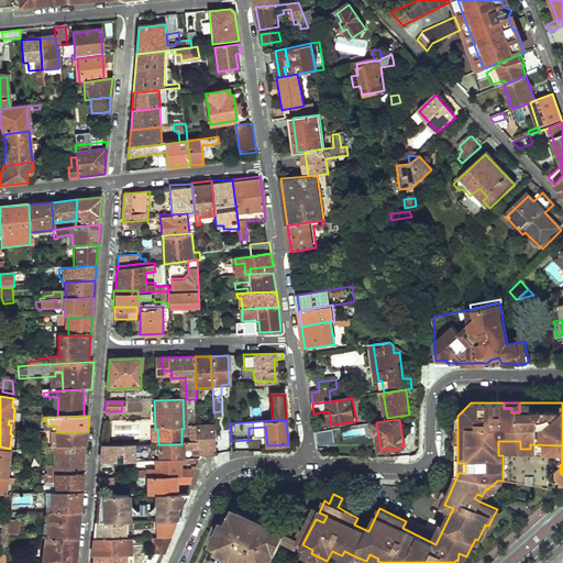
[(213,427),(197,428),(197,444),(199,443),(200,456),(216,454),(213,427)]
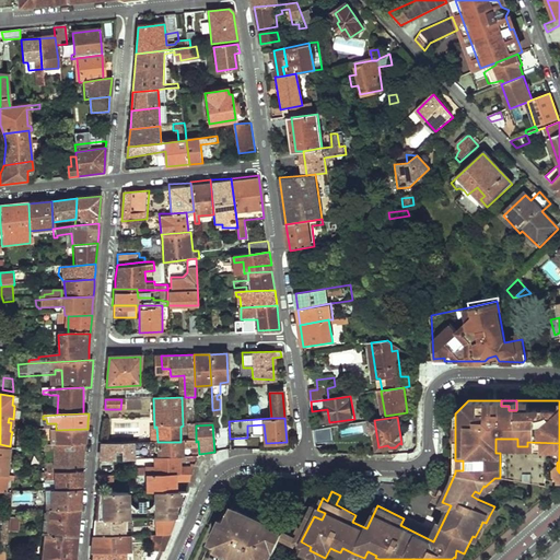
[(315,429),(316,440),(331,436),(329,427),(315,429)]
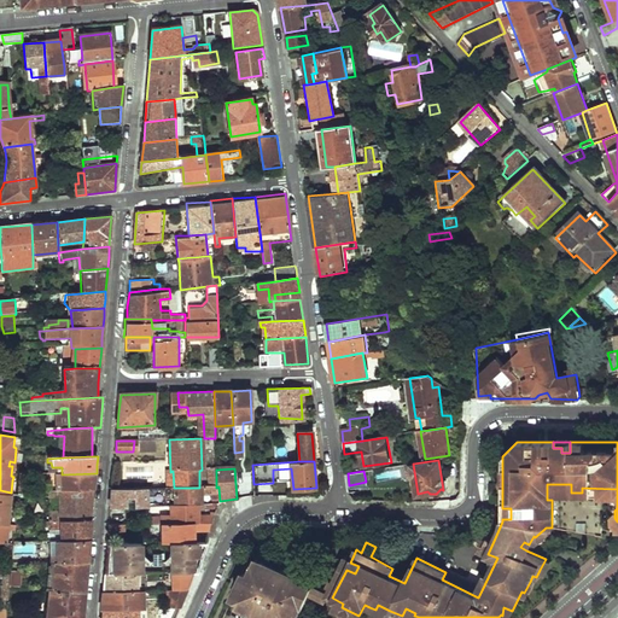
[(62,474),(46,474),(46,481),(62,481),(62,483),(57,484),(58,488),(64,488),(64,490),(94,491),(95,483),(97,473),(62,474)]
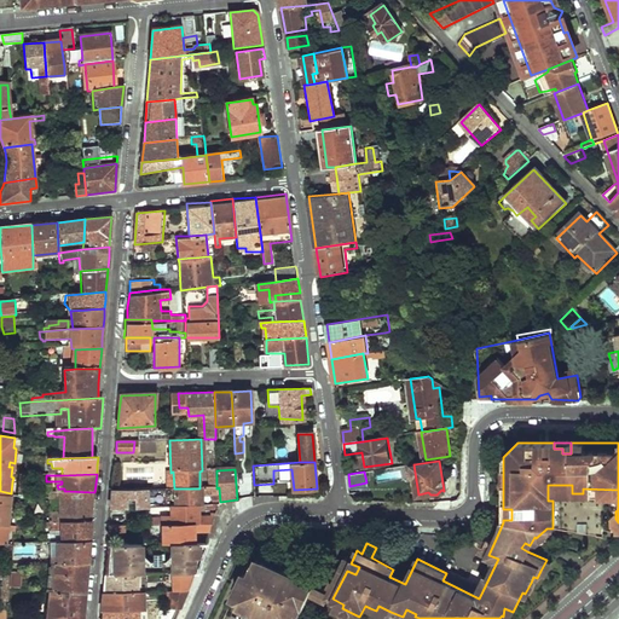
[(200,489),(174,489),(174,492),(175,507),(200,505),(203,505),(203,497),(213,497),(212,503),(220,502),(219,487),(217,489),(202,489),(200,489)]
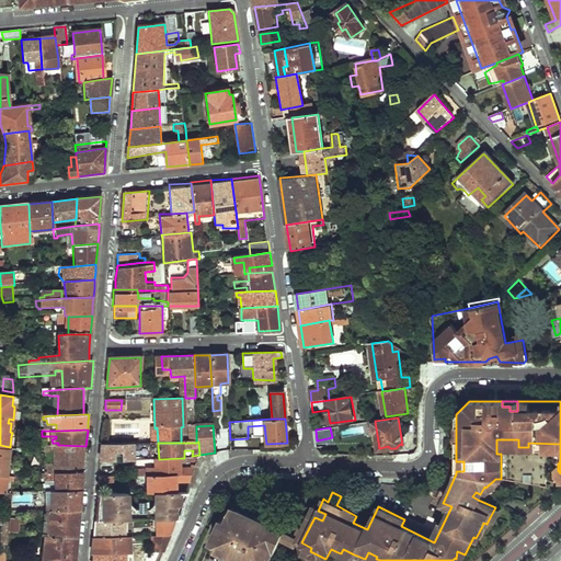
[(150,443),(102,445),(101,451),(101,458),(133,456),(133,451),(140,451),(141,459),(150,459),(150,443)]
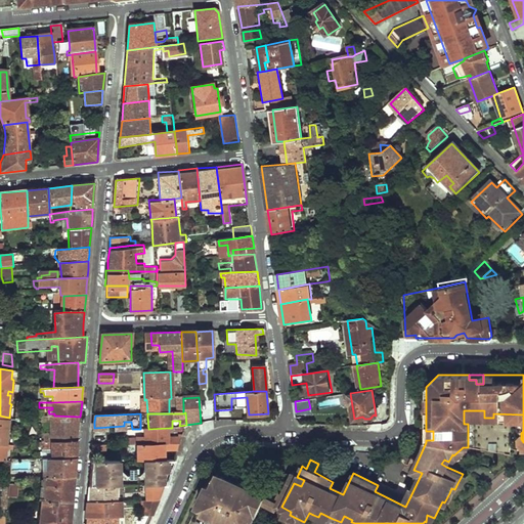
[(0,442),(8,444),(10,418),(9,418),(0,416),(0,442)]
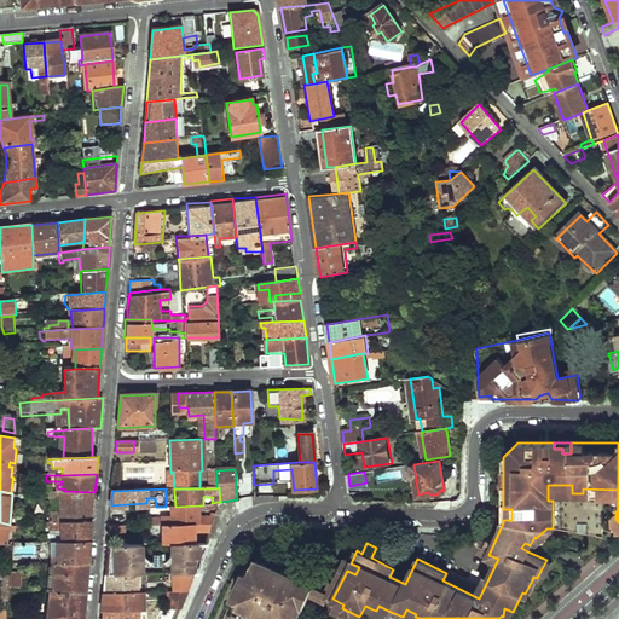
[(94,492),(64,491),(50,491),(50,498),(58,499),(58,498),(61,498),(59,514),(57,514),(57,512),(48,513),(48,521),(92,521),(93,507),(94,492)]
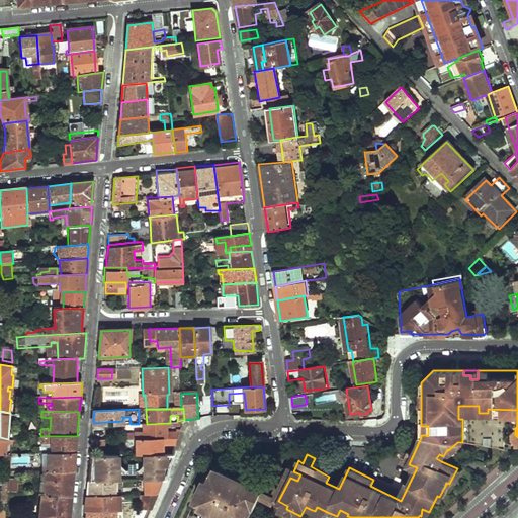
[(167,423),(147,424),(144,424),(144,433),(125,434),(124,439),(142,439),(177,439),(179,433),(167,433),(167,423)]
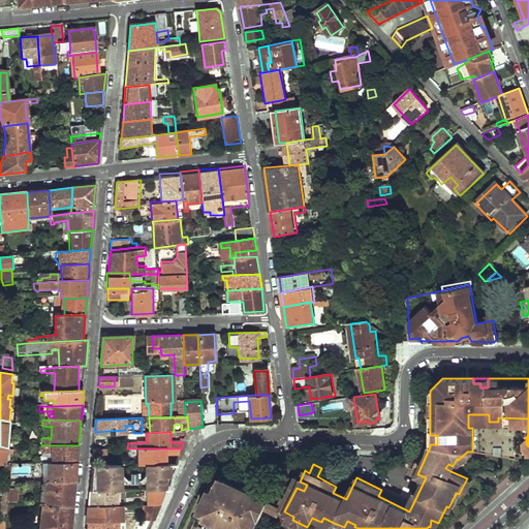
[(41,445),(38,446),(38,449),(41,449),(42,463),(78,462),(78,454),(79,445),(41,445)]
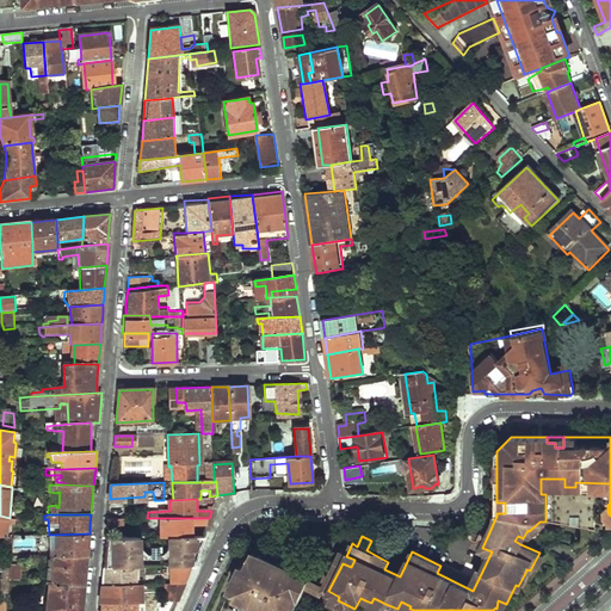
[(107,529),(124,529),(124,518),(109,519),(107,529)]
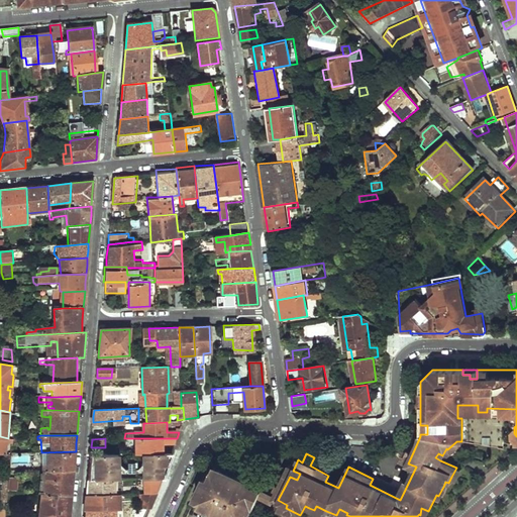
[(142,454),(164,453),(164,444),(175,444),(177,438),(141,438),(141,454),(142,454)]
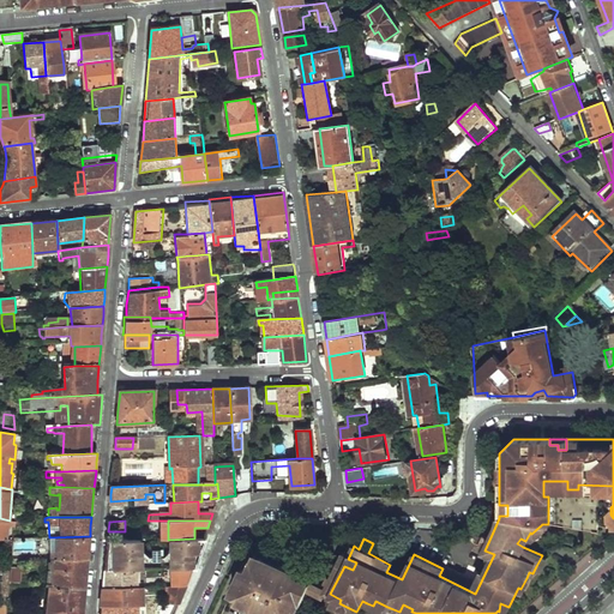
[(479,547),(485,551),(491,537),(485,535),(479,547)]
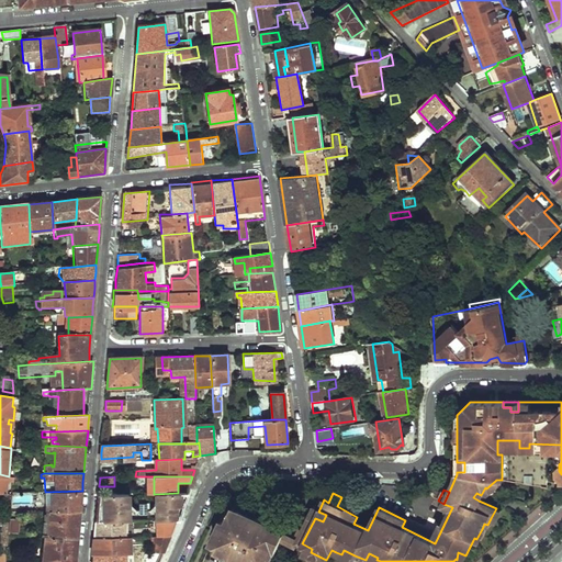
[(82,491),(45,492),(46,508),(45,510),(51,510),(53,510),(80,510),(81,501),(82,491)]
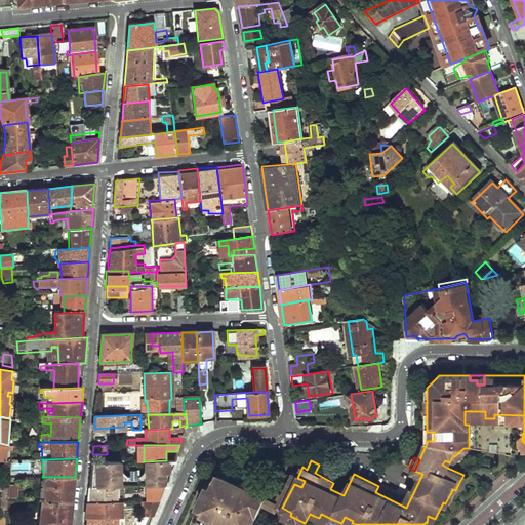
[(6,460),(4,460),(3,476),(10,477),(12,460),(6,460)]
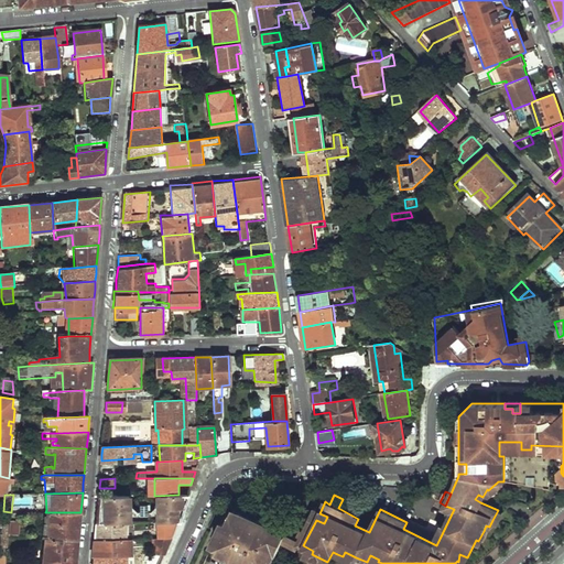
[(179,495),(155,496),(155,524),(179,524),(177,510),(183,510),(183,495),(179,495)]
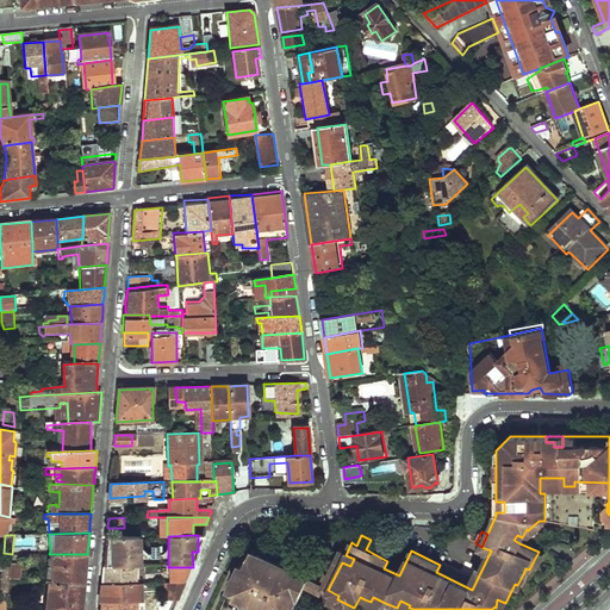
[(139,536),(106,536),(105,552),(104,567),(138,567),(139,567),(139,536)]
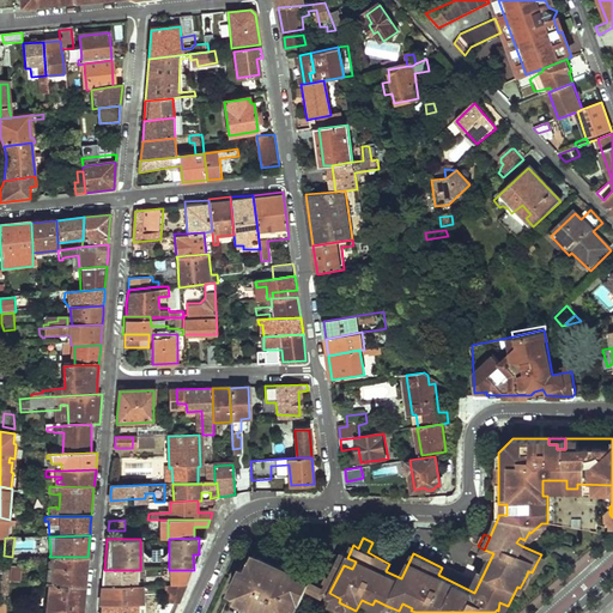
[(291,612),(296,604),(299,605),(307,589),(311,580),(313,578),(298,571),(299,568),(255,547),(247,564),(242,562),(230,589),(238,593),(236,598),(267,612),(266,612),(291,612)]
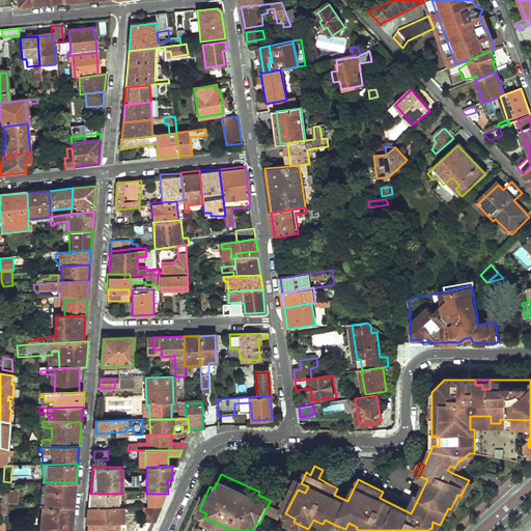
[(473,482),(469,480),(464,490),(469,492),(473,482)]
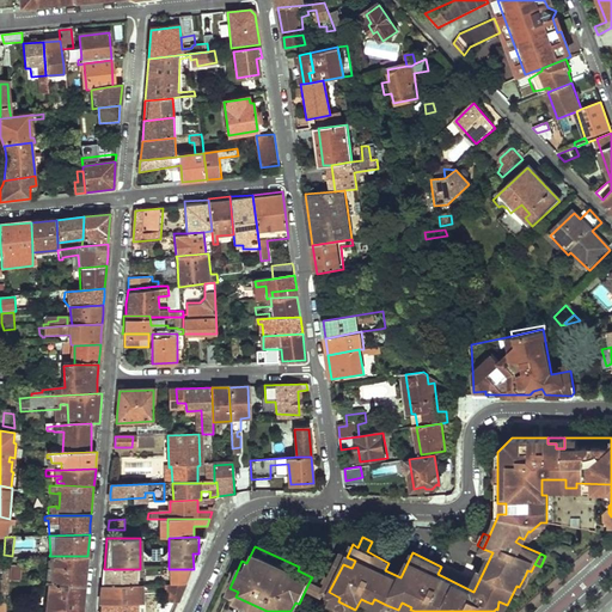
[(4,555),(2,555),(1,561),(5,562),(4,569),(1,569),(0,573),(1,573),(10,574),(11,565),(11,557),(12,556),(4,555)]
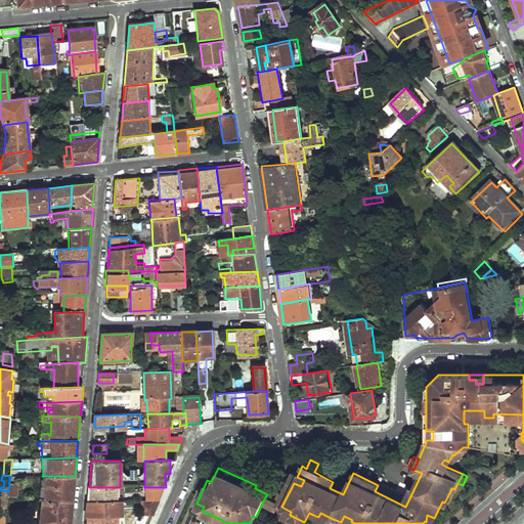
[(49,476),(47,476),(46,495),(41,495),(40,501),(43,501),(73,504),(74,496),(75,483),(75,476),(49,476)]
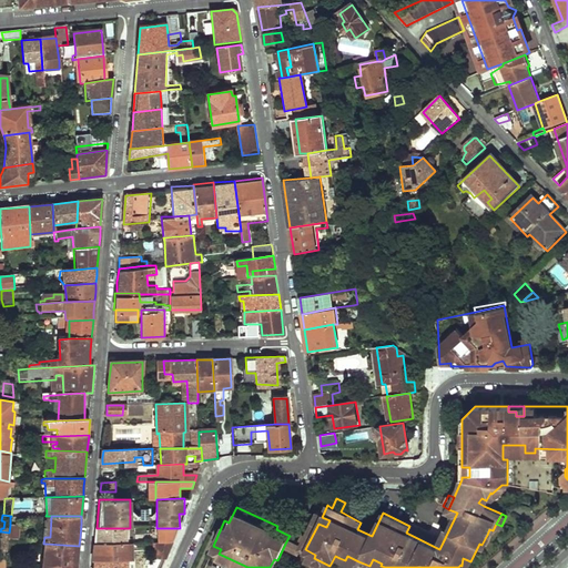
[(322,517),(318,524),(326,527),(330,520),(322,517)]
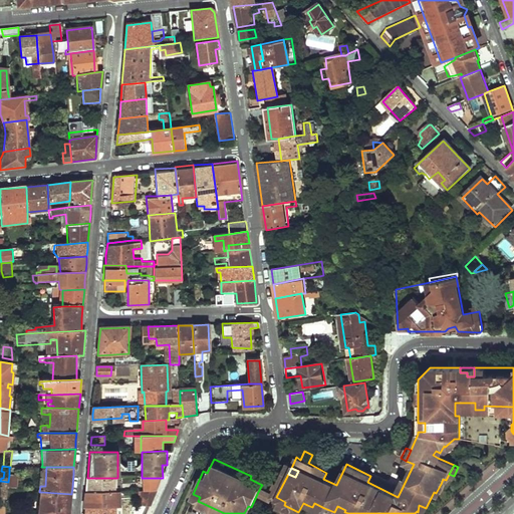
[(8,482),(7,487),(14,488),(16,476),(9,475),(8,482)]
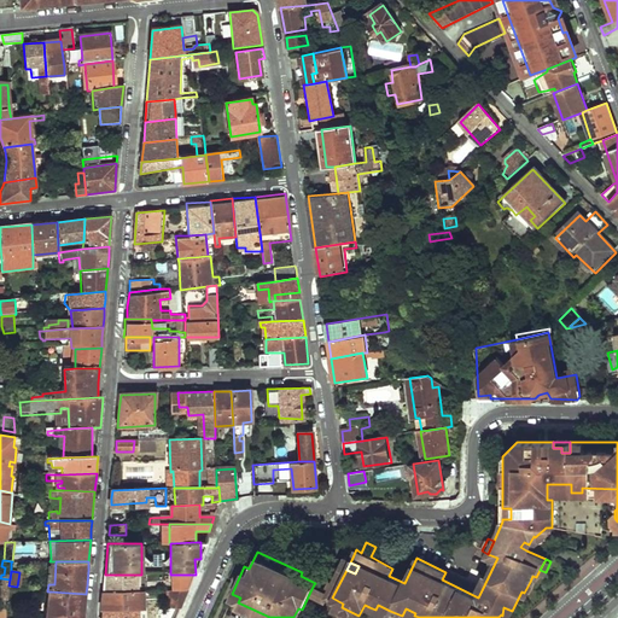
[(482,590),(445,572),(442,579),(478,598),(482,590)]
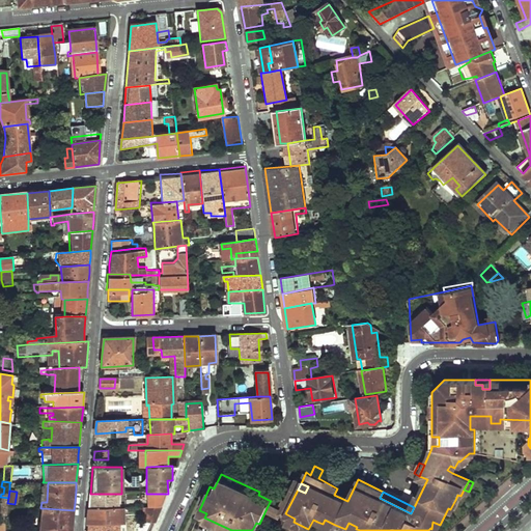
[(118,509),(119,509),(120,494),(90,494),(89,501),(89,508),(118,509)]
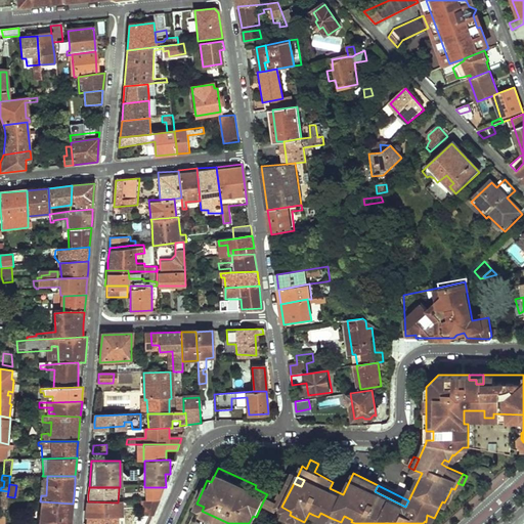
[(8,491),(1,490),(1,498),(3,499),(2,508),(0,508),(0,516),(5,517),(7,496),(8,491)]
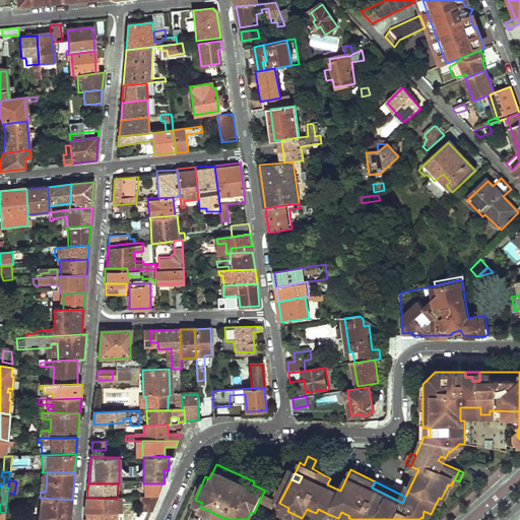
[(264,492),(260,500),(274,506),(277,501),(274,500),(275,497),(264,492)]
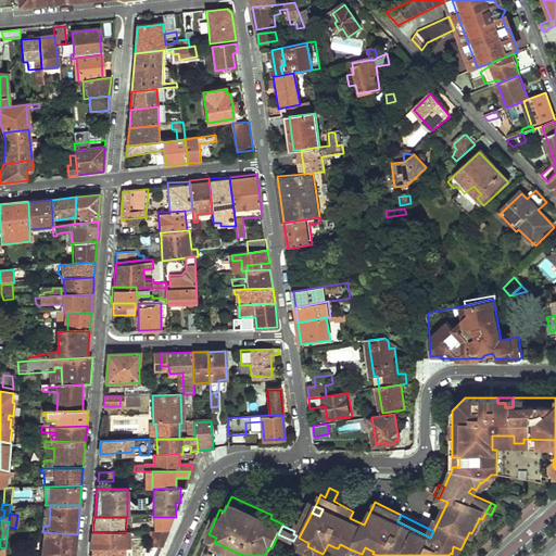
[(77,534),(46,532),(43,554),(35,554),(35,555),(75,555),(76,547),(77,534)]
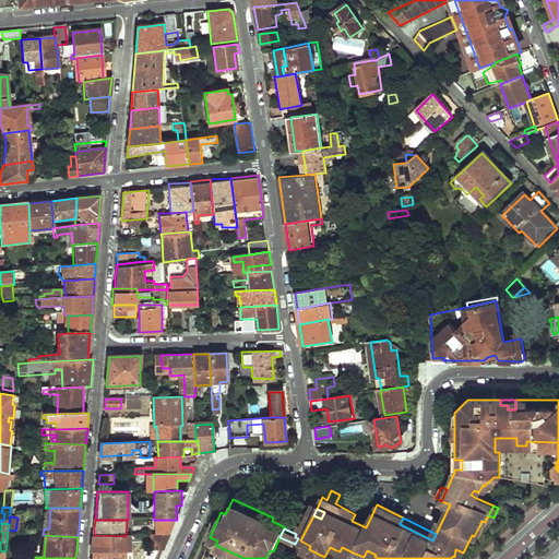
[(121,552),(123,552),(125,536),(94,535),(93,544),(93,552),(121,552)]
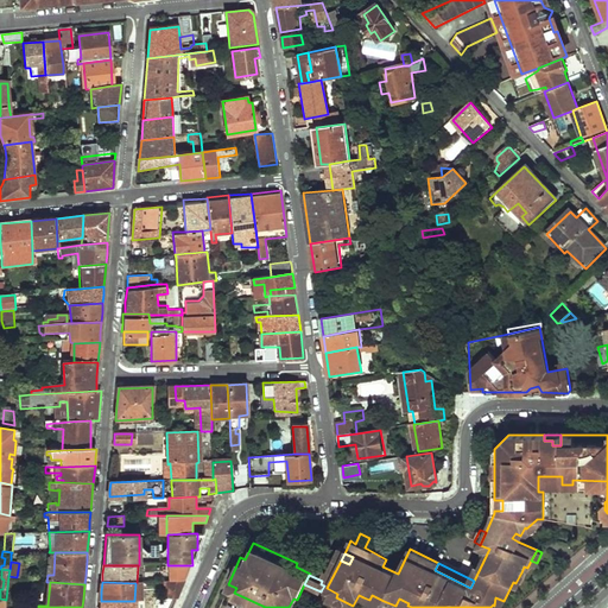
[(185,582),(166,583),(166,601),(178,601),(185,582)]
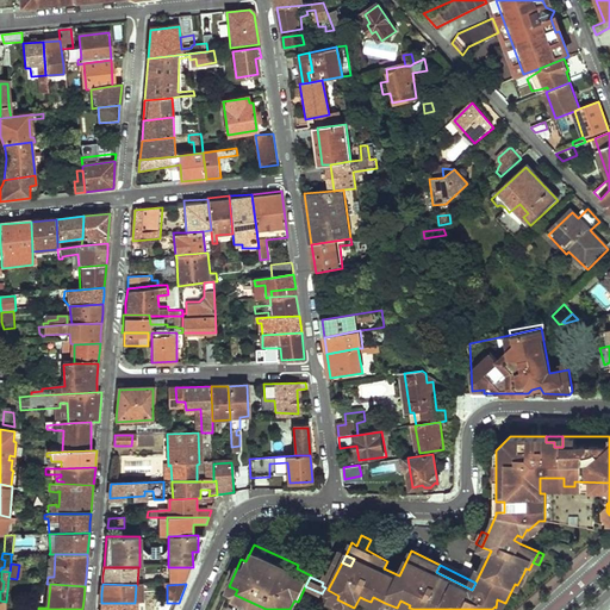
[(360,597),(354,608),(360,609),(365,599),(360,597)]
